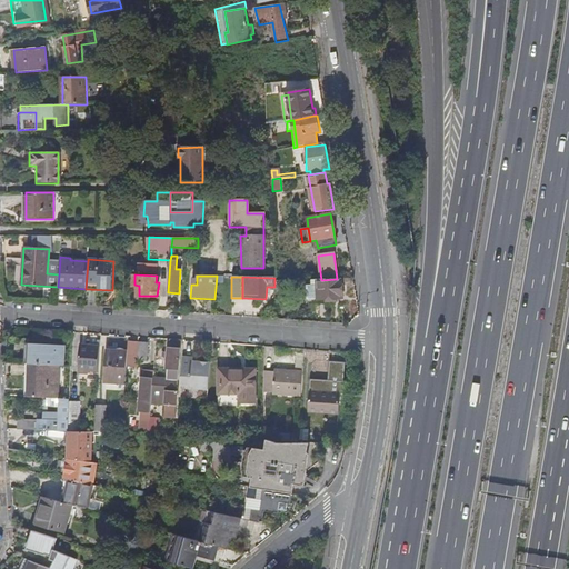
[(342,299),(342,279),(337,279),(321,280),(311,280),(312,285),(317,285),(317,300),(328,299),(328,302),(335,302),(335,299),(342,299)]
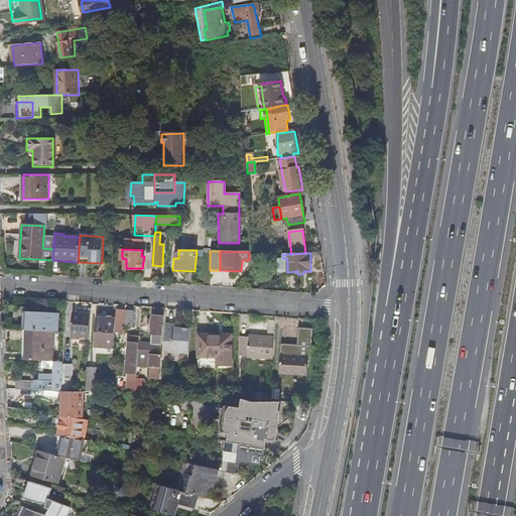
[(277,272),(287,272),(287,258),(283,258),(276,259),(277,272)]
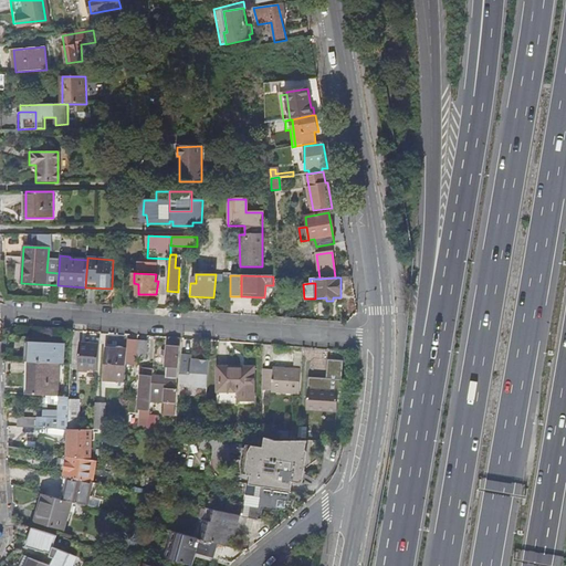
[(181,337),(169,336),(168,350),(163,349),(163,355),(168,355),(167,376),(149,373),(148,375),(142,375),(139,409),(142,409),(140,430),(149,430),(150,415),(153,389),(153,383),(178,384),(181,337)]
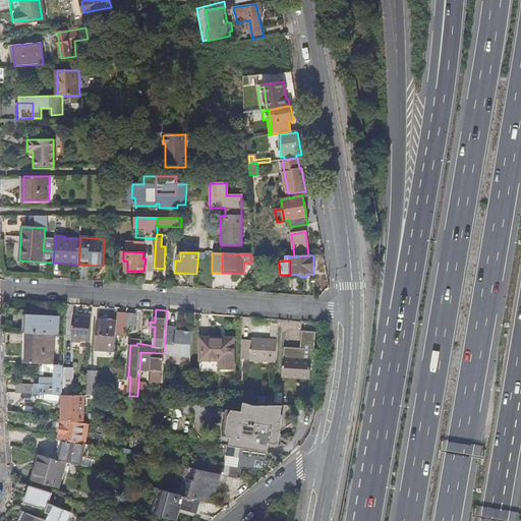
[(127,312),(118,311),(117,322),(116,335),(126,336),(127,312)]
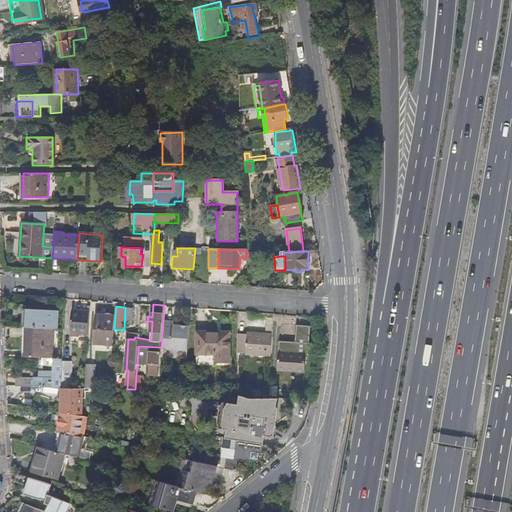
[(25,307),(23,326),(59,328),(61,310),(25,307)]
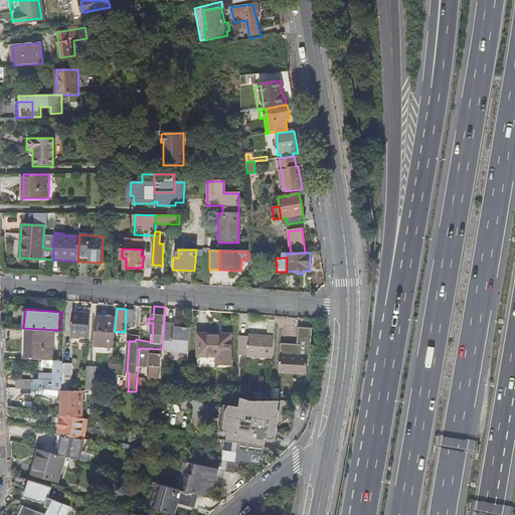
[(135,325),(136,310),(128,309),(126,325),(135,325)]
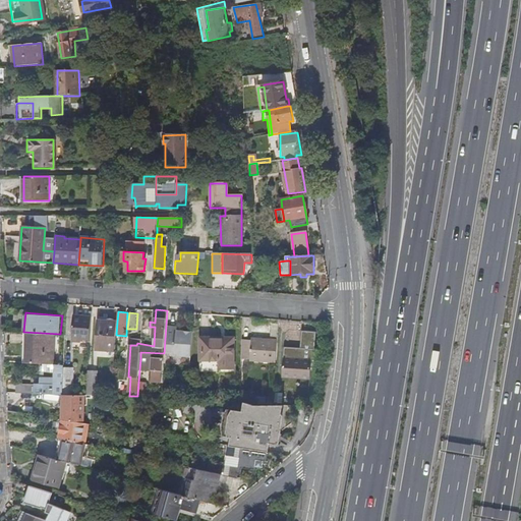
[(91,339),(92,319),(74,317),(73,338),(91,339)]
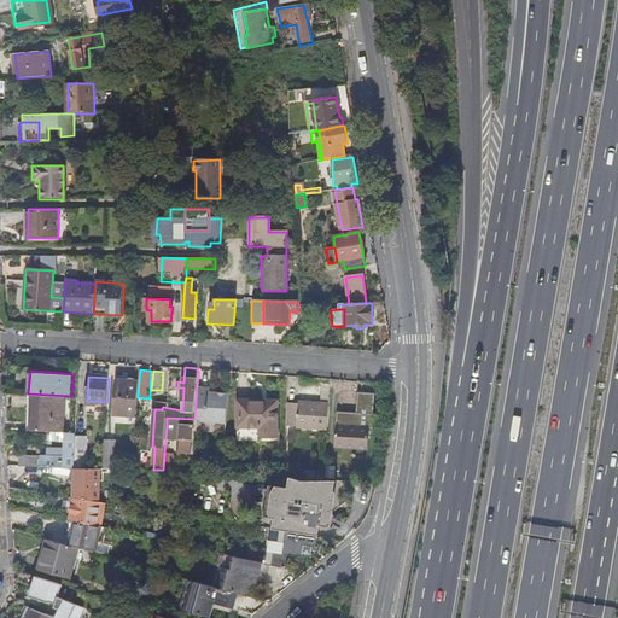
[(138,397),(139,382),(117,380),(115,414),(136,415),(138,397)]
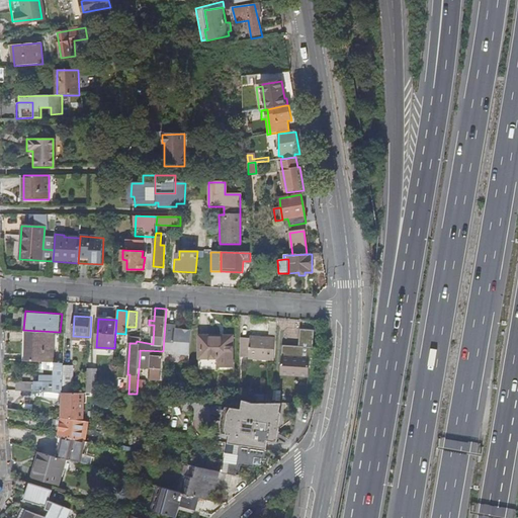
[(189,355),(192,329),(182,329),(177,329),(178,325),(167,324),(165,351),(175,352),(175,354),(189,355)]
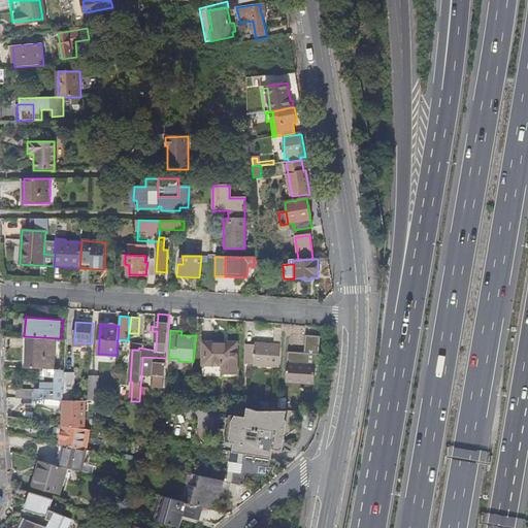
[(29,367),(45,368),(55,369),(56,358),(45,358),(46,338),(27,337),(26,360),(29,360),(29,367)]
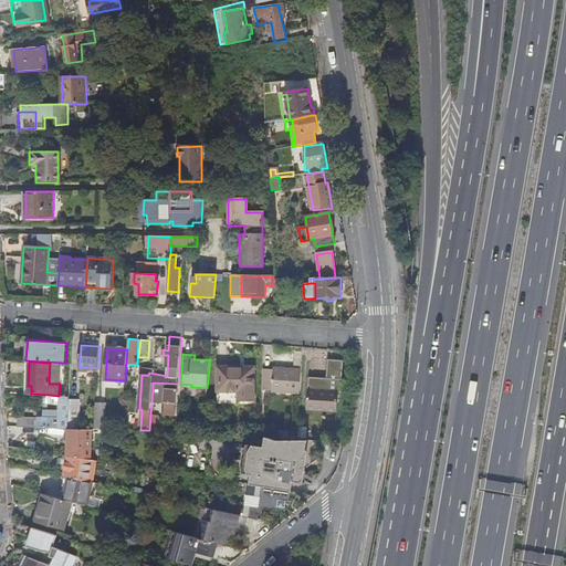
[(60,364),(50,363),(49,384),(60,384),(60,364)]
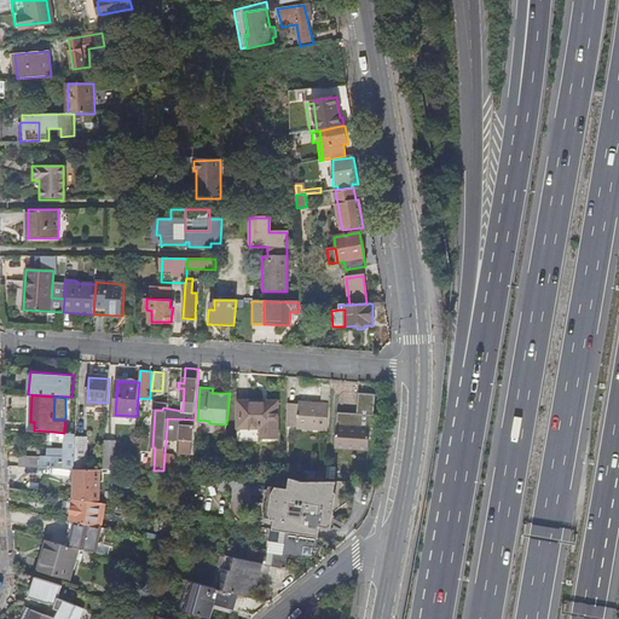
[(278,438),(279,400),(268,400),(238,401),(238,426),(262,427),(261,438),(278,438)]
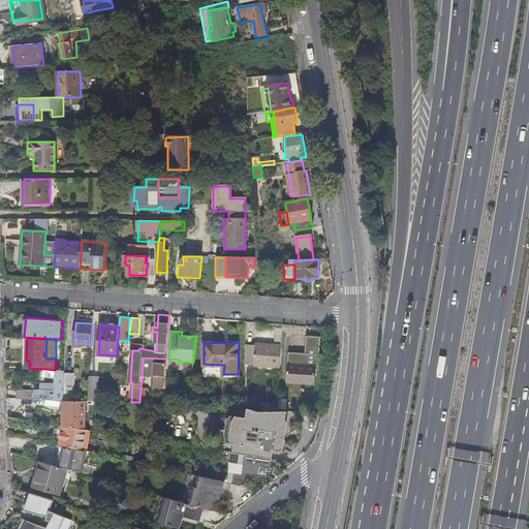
[(280,368),(281,344),(266,343),(246,344),(246,364),(255,364),(254,366),(280,368)]
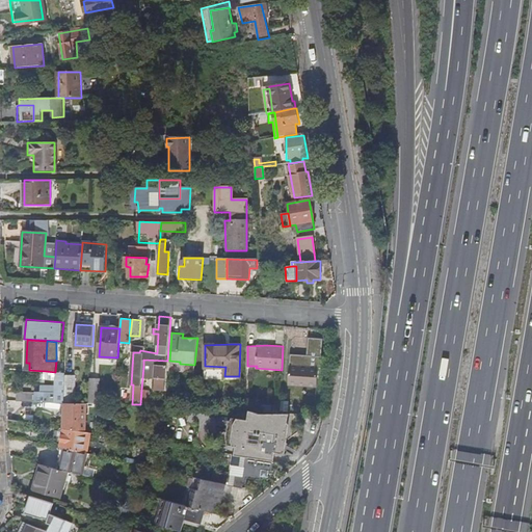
[(165,389),(167,361),(143,360),(143,366),(157,367),(155,388),(165,389)]
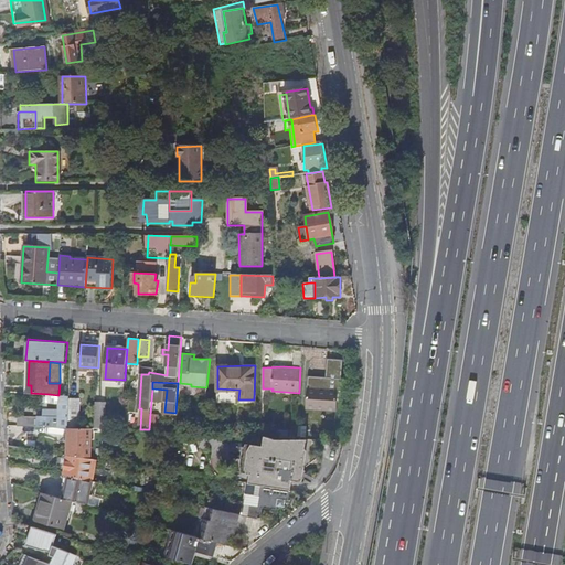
[(338,390),(329,390),(308,387),(306,408),(337,409),(338,390)]
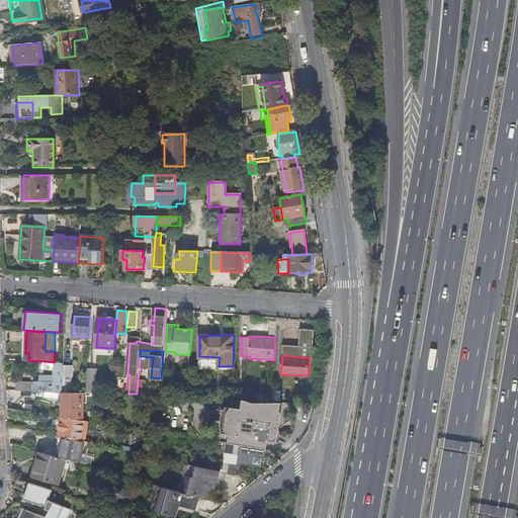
[(17,381),(17,391),(63,392),(64,392),(65,363),(54,362),(45,361),(44,369),(56,369),(56,376),(44,376),(44,381),(17,381)]
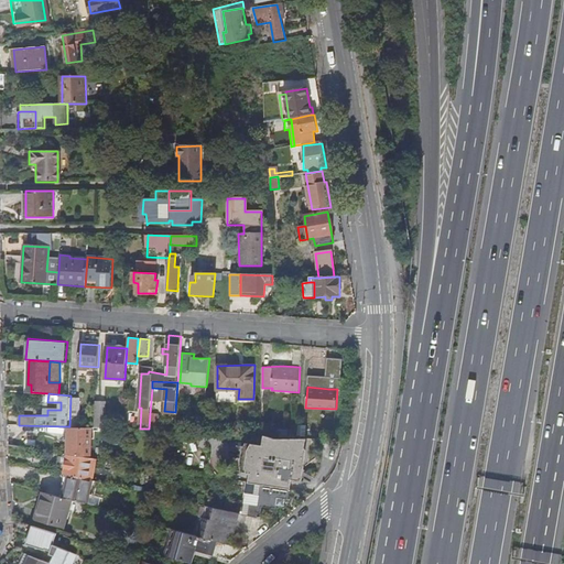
[(71,396),(69,426),(80,427),(82,396),(71,396)]
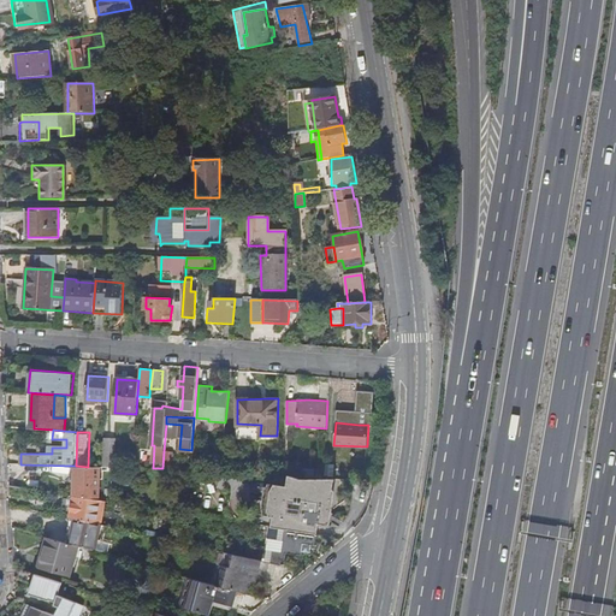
[(102,467),(114,468),(116,439),(105,437),(102,467)]
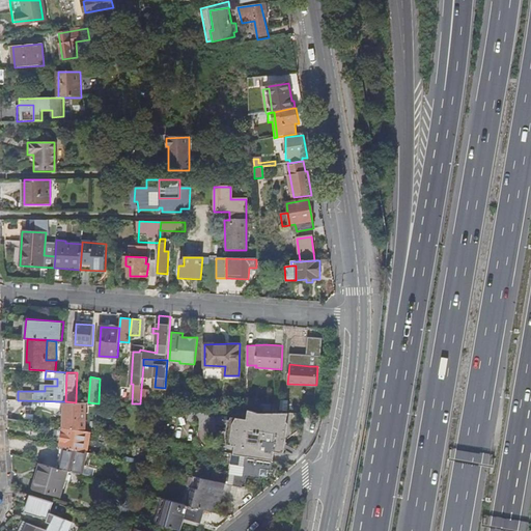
[(141,389),(140,403),(148,403),(149,390),(141,389)]
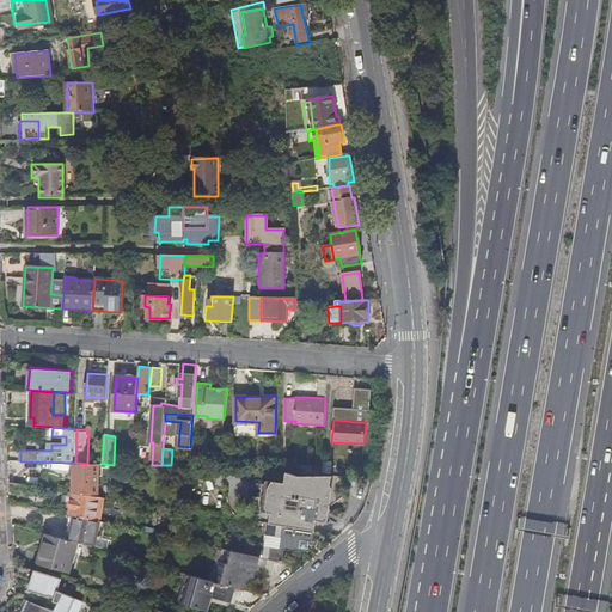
[(101,465),(74,464),(74,493),(98,497),(101,465)]
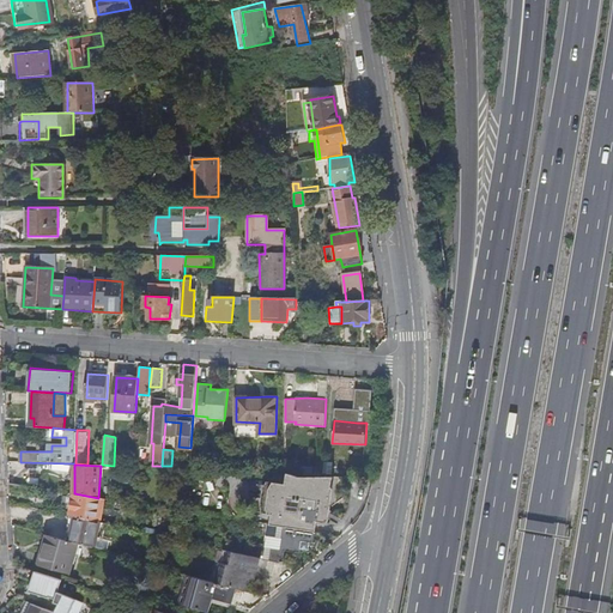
[(301,478),(321,478),(321,469),(301,467),(301,478)]
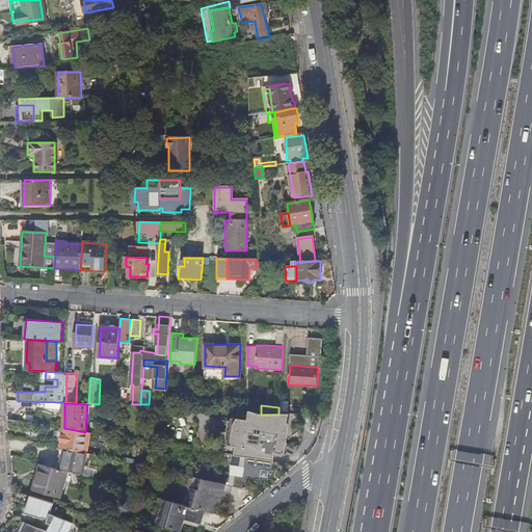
[(26,408),(27,422),(40,424),(38,410),(26,408)]
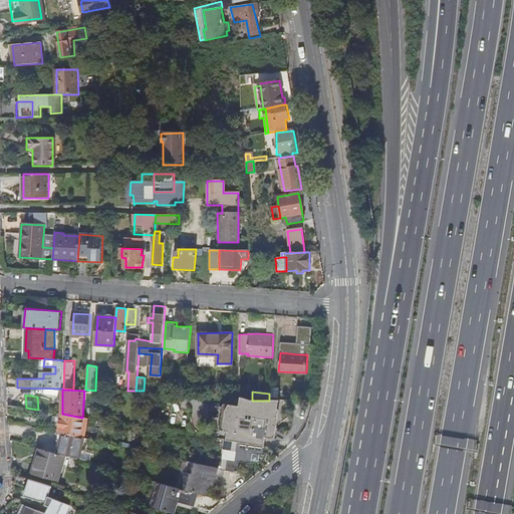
[(272,439),(278,401),(269,401),(252,401),(251,401),(238,396),(225,395),(219,431),(272,439)]
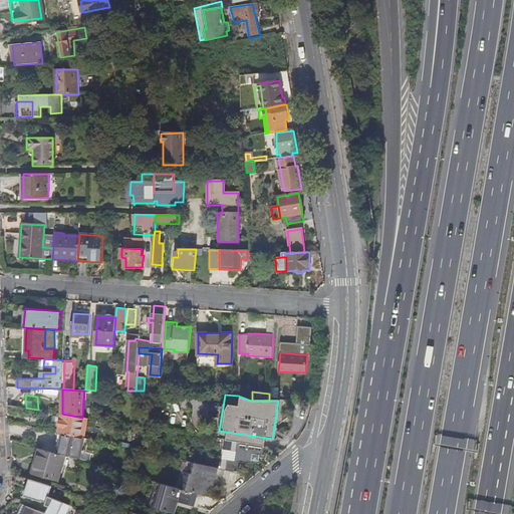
[(8,406),(8,414),(22,417),(24,408),(8,406)]
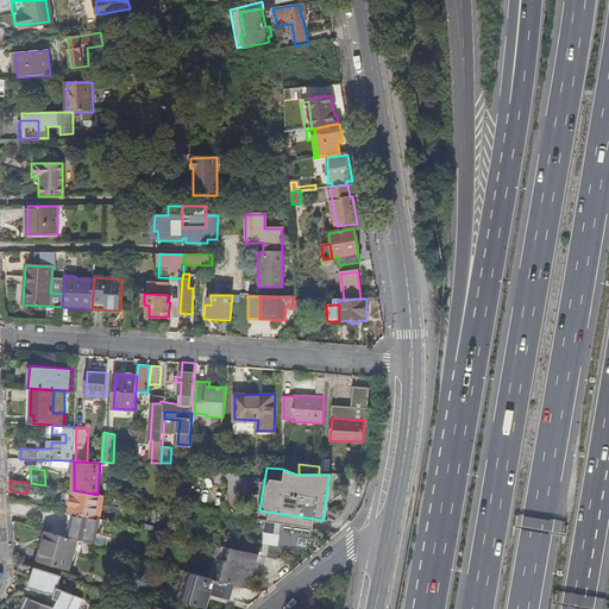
[(74,490),(70,513),(100,519),(105,496),(98,495),(74,490)]
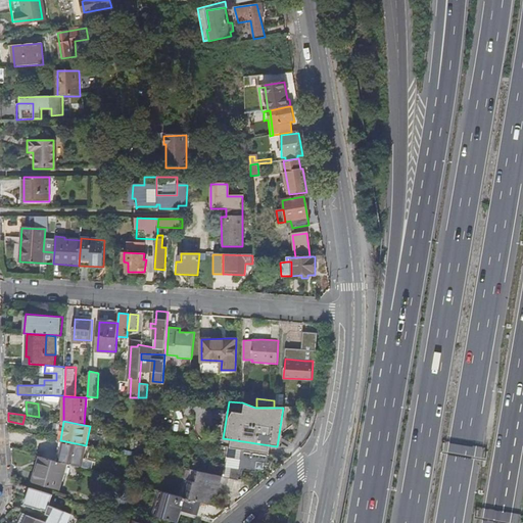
[(58,462),(72,466),(81,468),(86,446),(63,441),(58,462)]
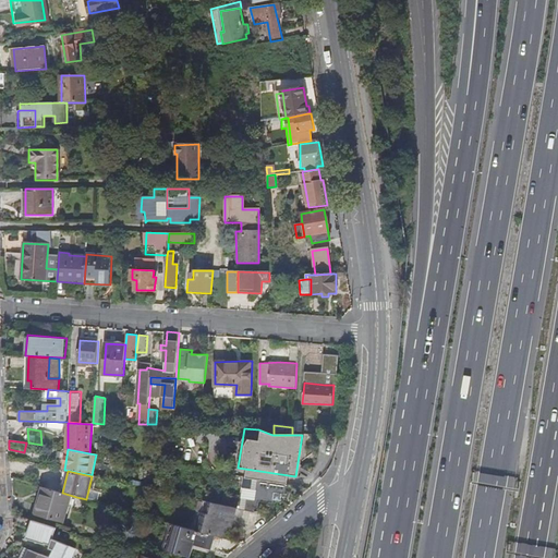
[(240,509),(256,513),(258,502),(273,505),(274,494),(283,496),(284,485),(253,480),(251,489),(243,488),(240,509)]
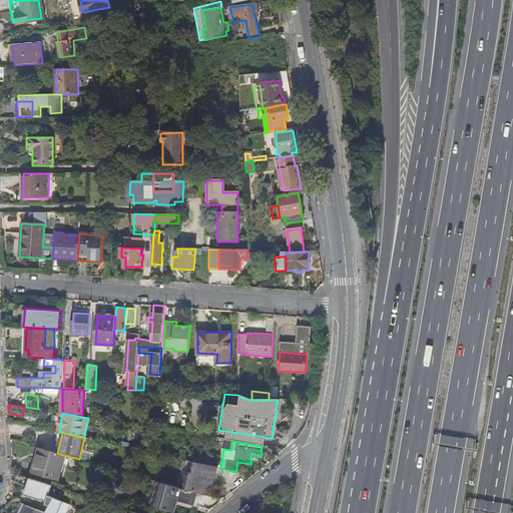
[(57,453),(40,448),(33,473),(63,481),(70,457),(57,453)]
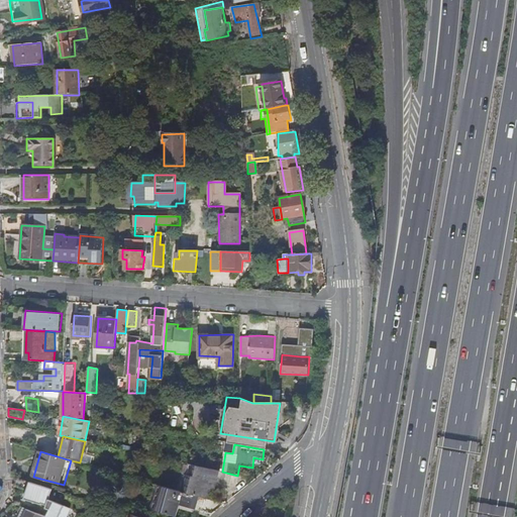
[(205,498),(208,499),(210,492),(213,492),(218,471),(193,464),(190,475),(186,475),(182,492),(205,498)]
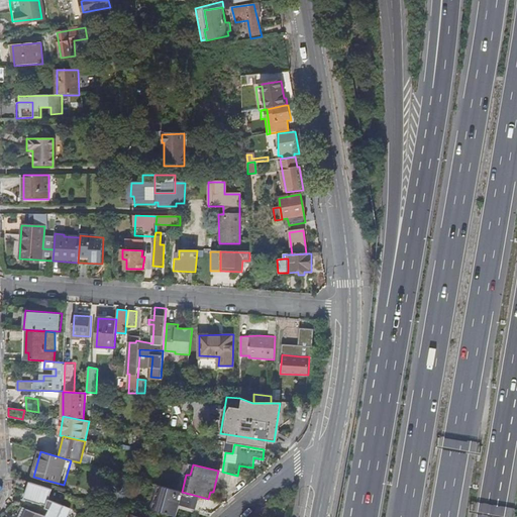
[(53,489),(17,478),(14,486),(28,491),(25,499),(47,505),(53,489)]
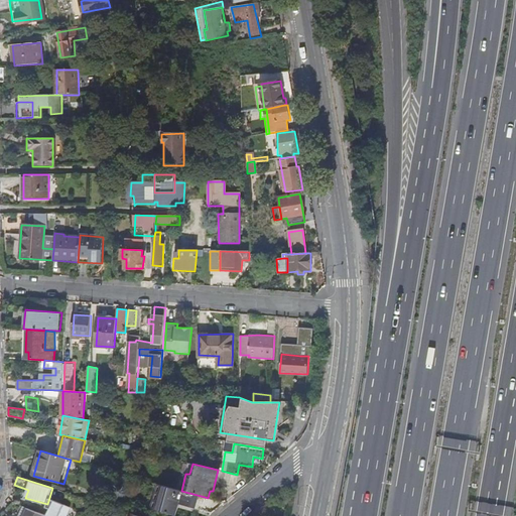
[(179,504),(211,514),(224,503),(208,498),(205,497),(181,491),(163,486),(155,510),(175,515),(179,504)]
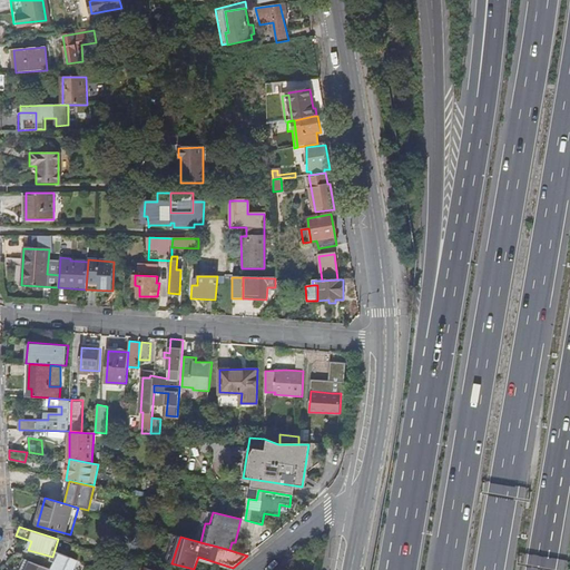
[(53,569),(72,569),(76,564),(70,562),(71,559),(60,556),(53,569)]
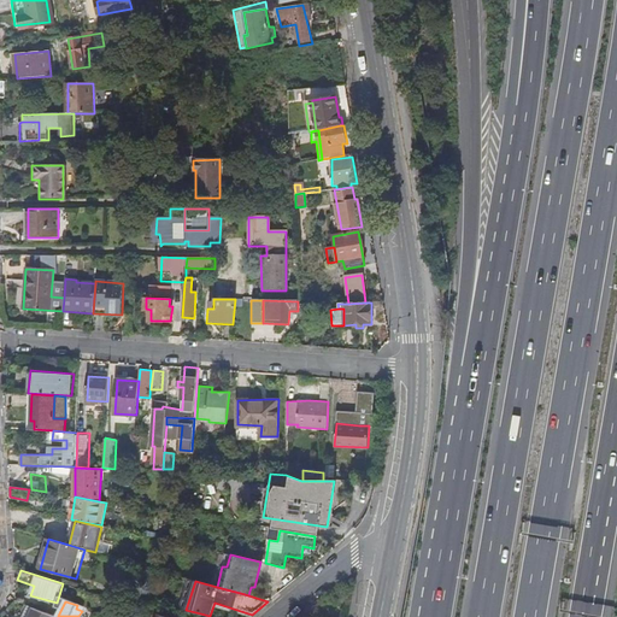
[(56,616),(28,606),(23,616),(56,616)]
